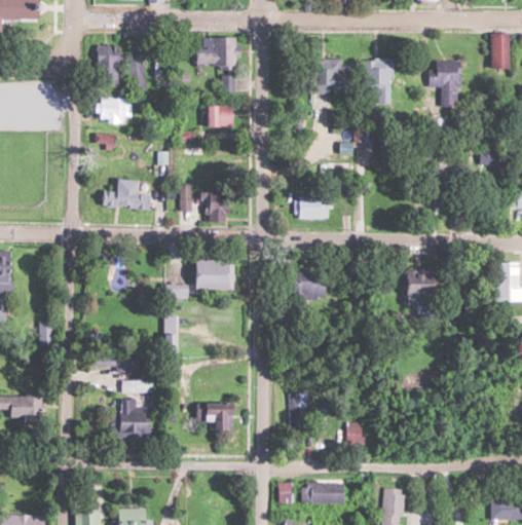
[(0,0),(0,17),(38,19),(37,0),(0,0)]
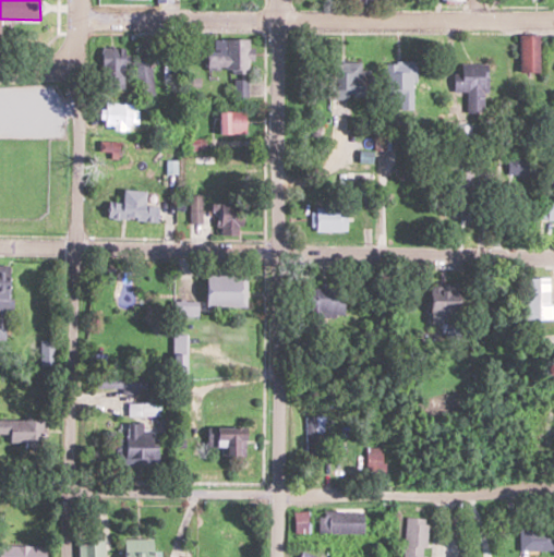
[(522,73),(543,73),(543,35),(522,35),(522,73)]
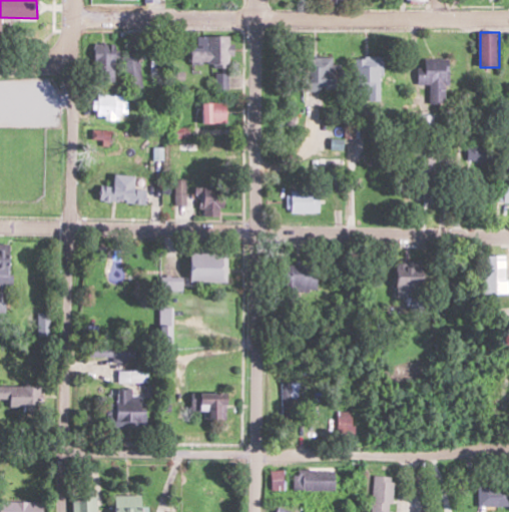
[(201,36),(201,48),(193,48),(193,63),(235,63),(235,36),(201,36)]
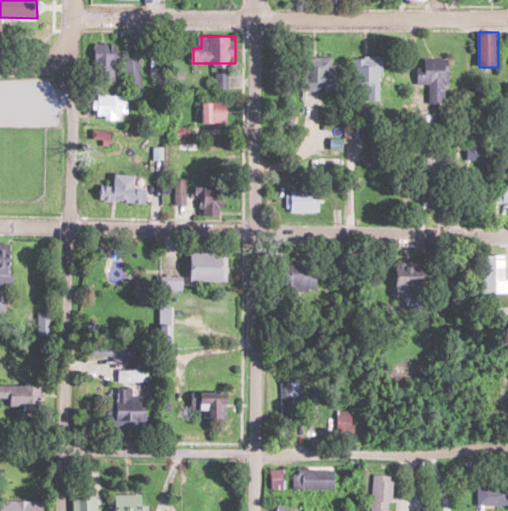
[(128,88),(144,88),(144,41),(128,41),(128,88)]
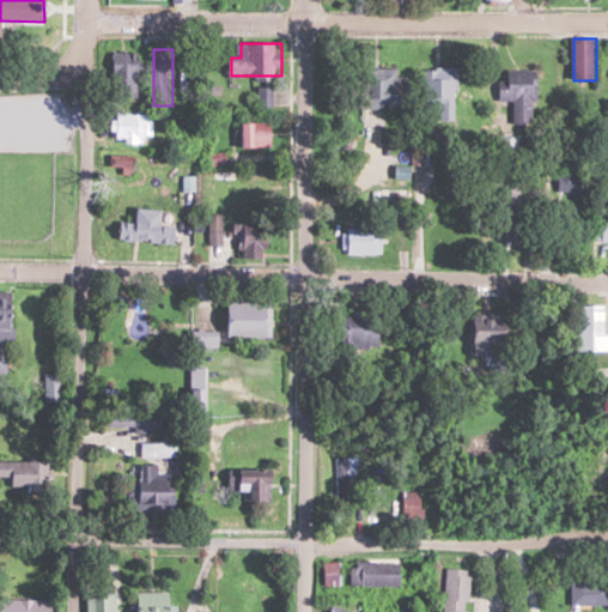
[(139,53),(116,53),(116,98),(139,98),(139,53)]
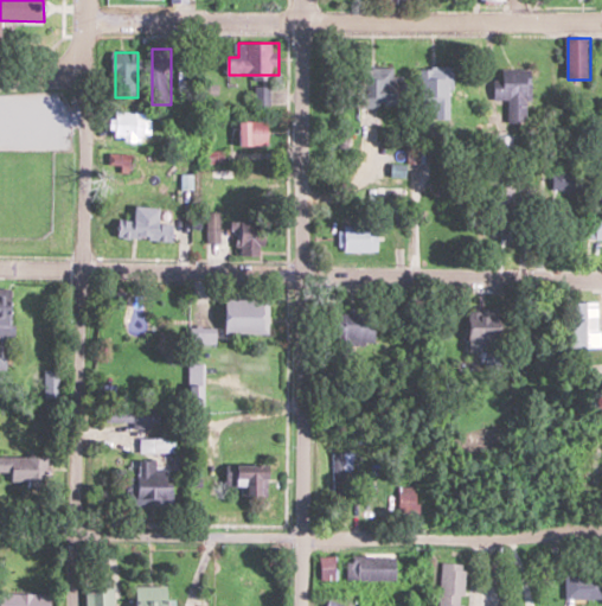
[(363,69),(364,107),(408,106),(408,76),(397,76),(397,68),(363,69)]
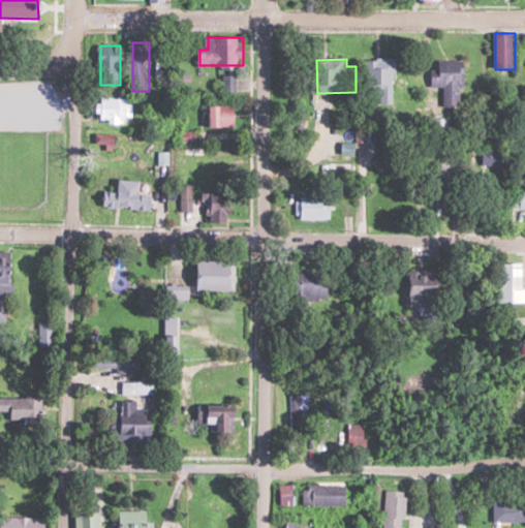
[(369,98),(397,98),(397,59),(369,59),(369,98)]
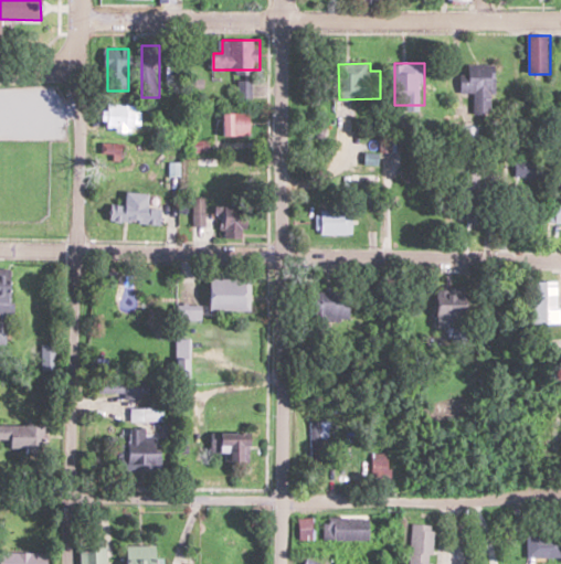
[(475,94),(476,116),(497,115),(497,65),(465,65),(465,95),(475,94)]
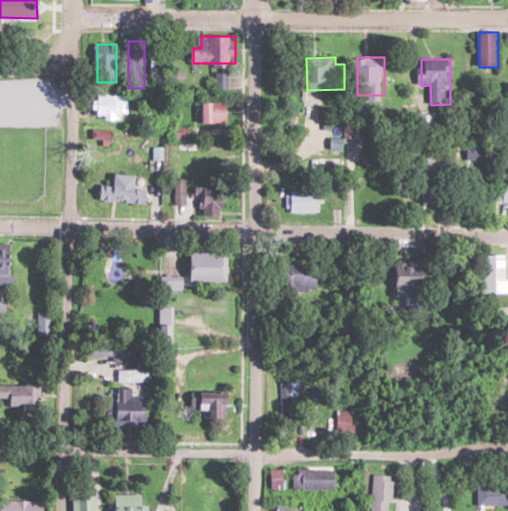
[(122,96),(97,96),(97,119),(122,119),(122,96)]
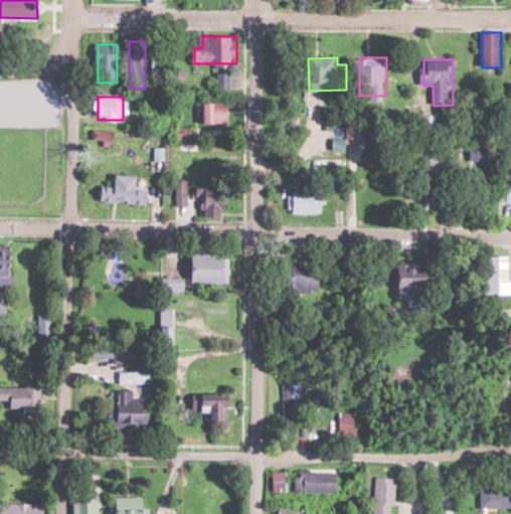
[(230,125),(230,103),(204,103),(204,125),(230,125)]
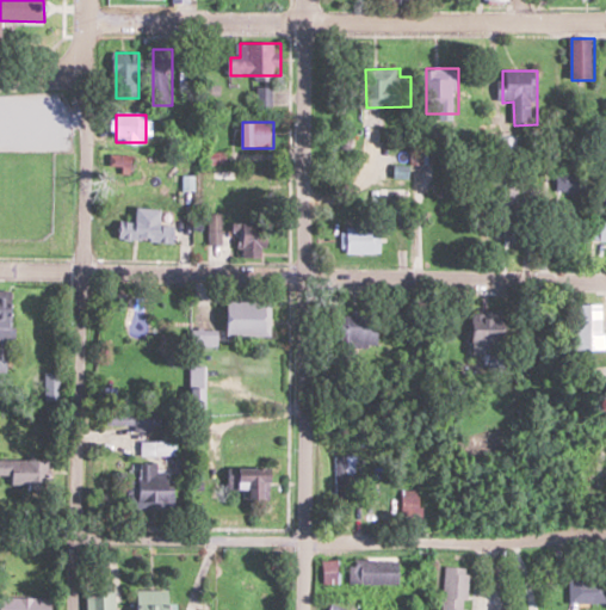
[(136,156),(113,156),(113,174),(136,174),(136,156)]
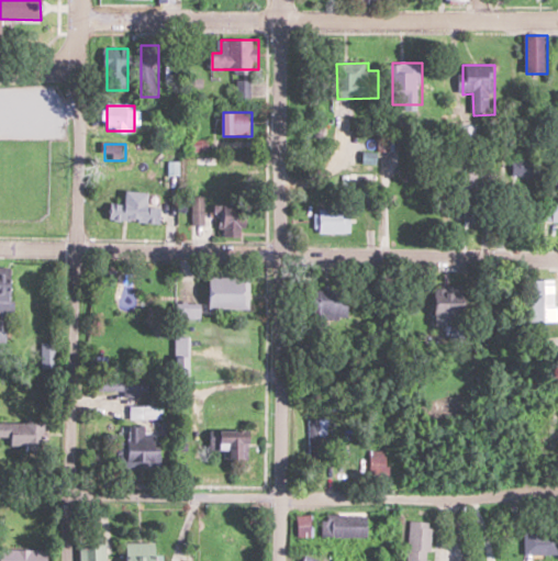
[(207,186),(250,186),(250,160),(224,160),(224,170),(207,170),(207,186)]
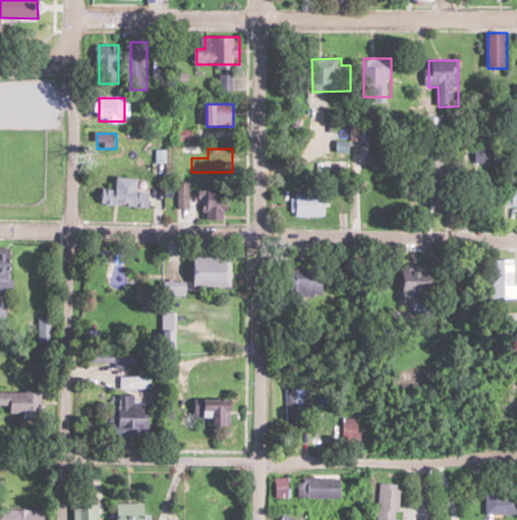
[(503,159),(481,151),(478,159),(499,167),(503,159)]
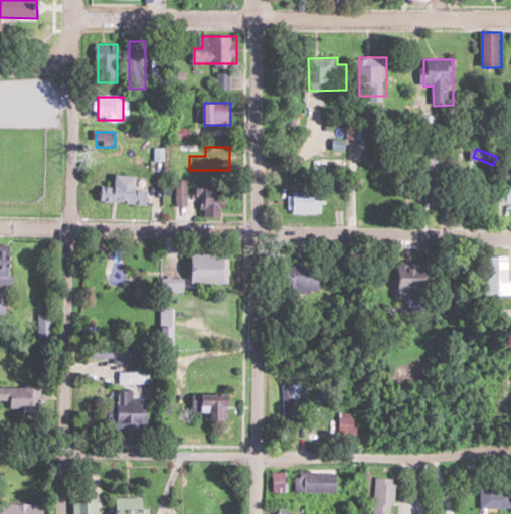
[(438,201),(438,159),(417,159),(417,201),(438,201)]
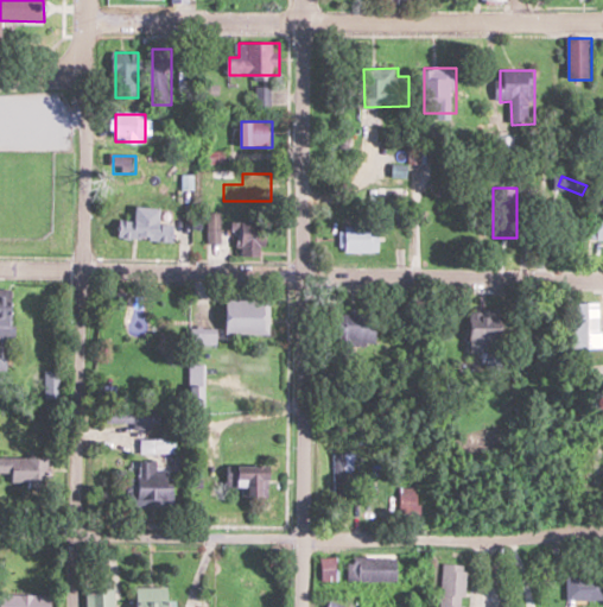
[(173,242),(175,226),(162,225),(163,209),(137,208),(135,222),(121,221),(120,240),(173,242)]
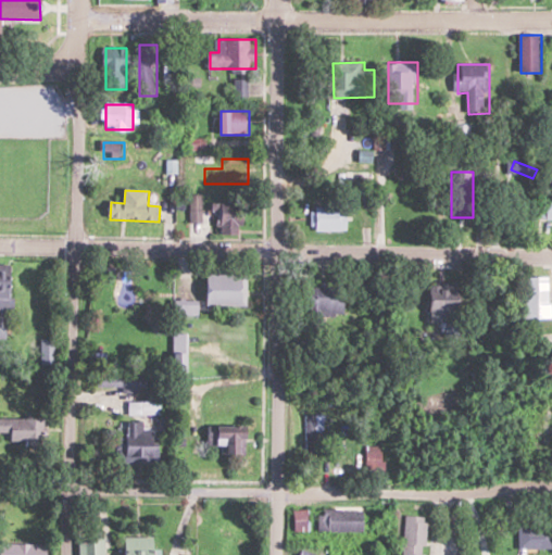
[(204,196),(192,196),(192,225),(204,225),(204,196)]
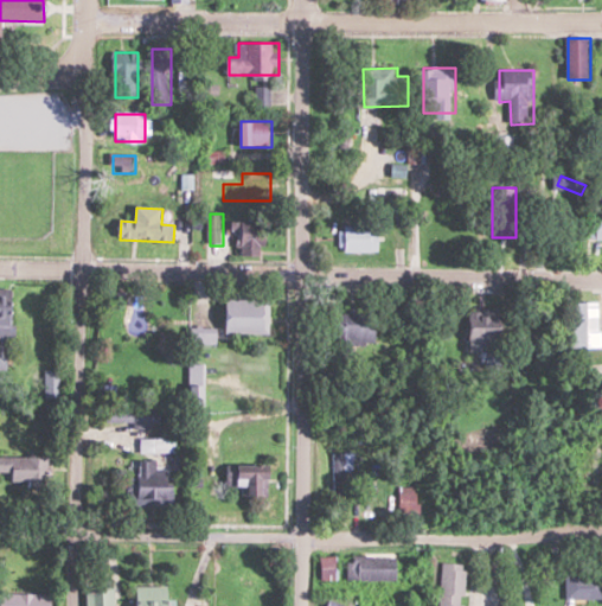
[(238,223),(238,255),(267,255),(267,223),(238,223)]
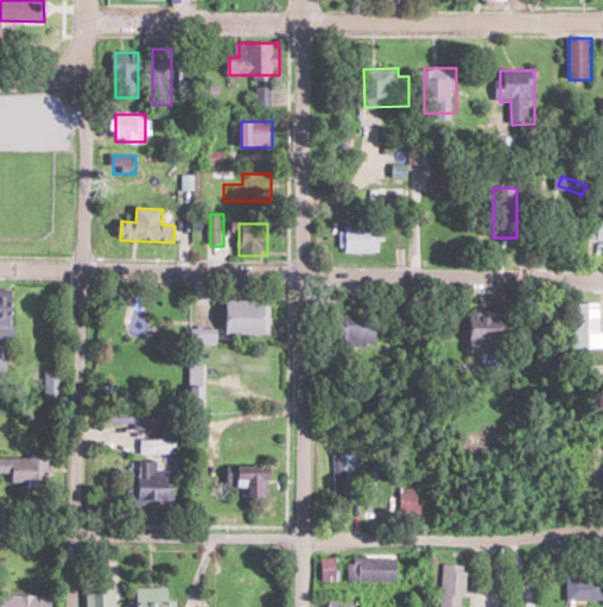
[(380,253),(380,226),(342,226),(342,253),(380,253)]
